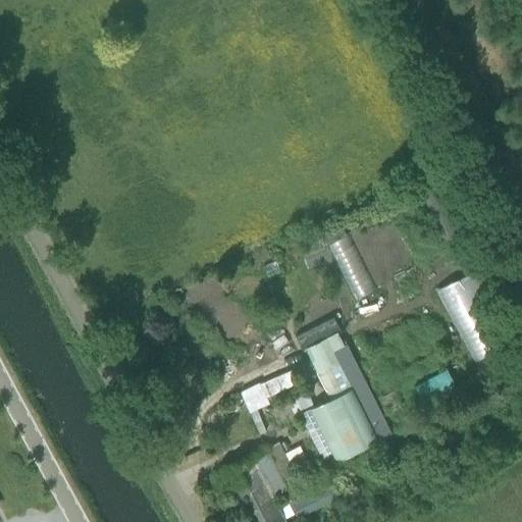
[(435,195),(426,199),(446,240),(455,235),(435,195)]
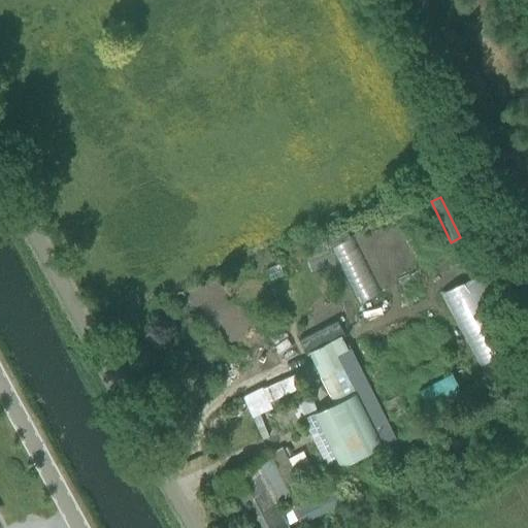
[(328,251),(310,260),(334,308),(353,300),(328,251)]
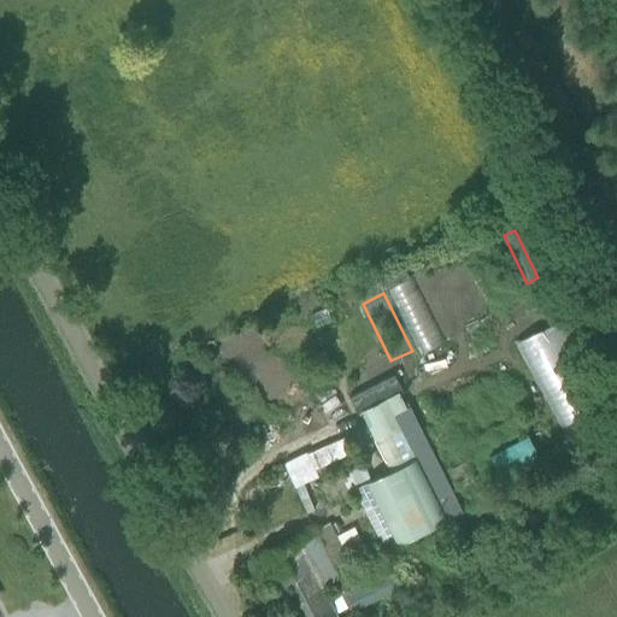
[(325,310),(311,316),(316,328),(330,322),(325,310)]
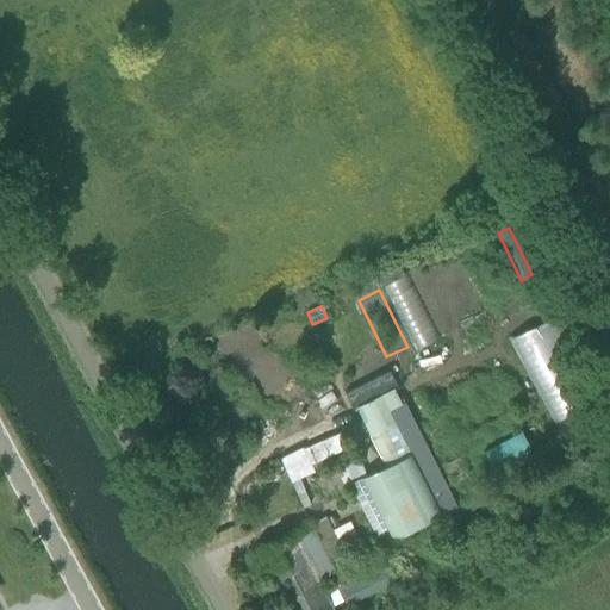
[(428,322),(416,325),(421,341),(424,354),(436,350),(431,336),(428,322)]
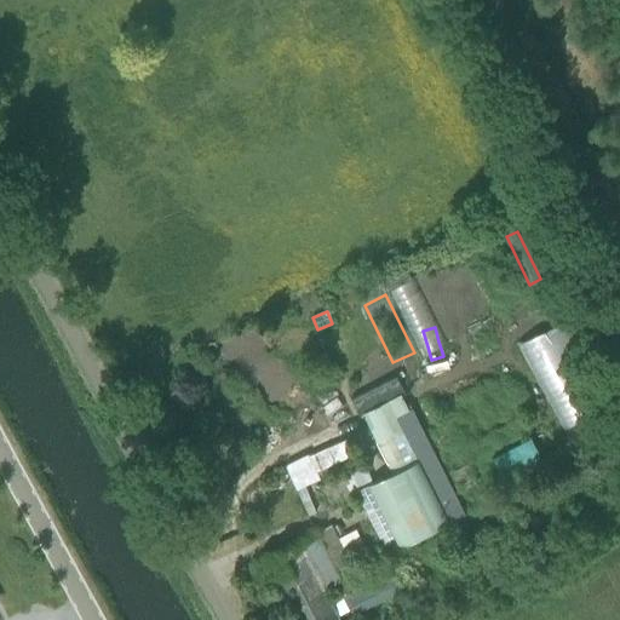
[(357,415),(361,413),(399,395),(403,392),(396,377),(350,400),(357,415)]
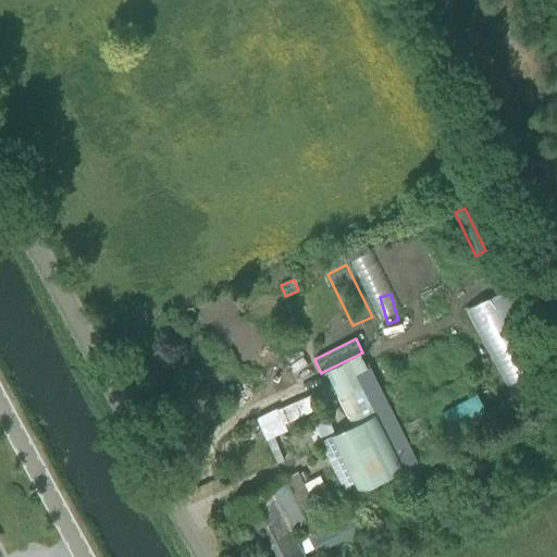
[(353,426),(332,436),(359,492),(401,471),(358,384),(336,395),(353,426)]
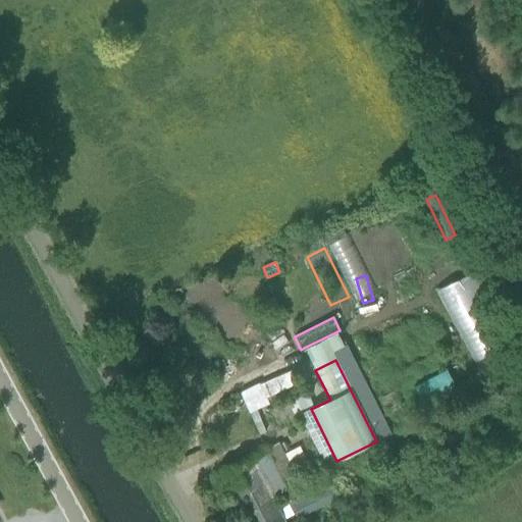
[(363,364),(353,369),(368,402),(367,403),(374,418),(400,407),(393,390),(385,374),(371,381),(363,364)]
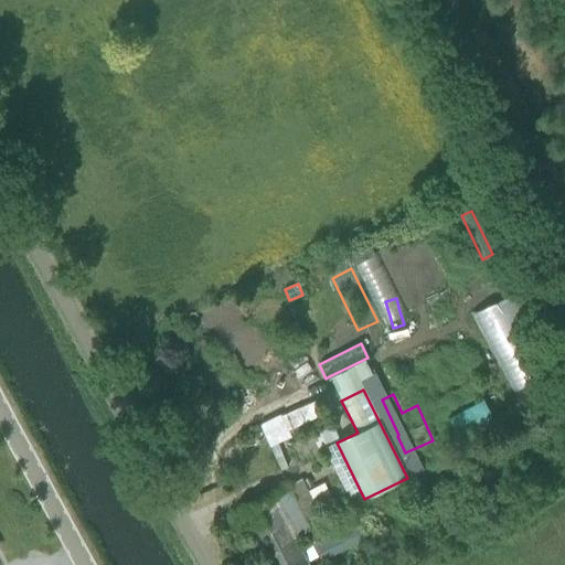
[(315,402),(280,417),(286,429),(320,414),(315,402)]
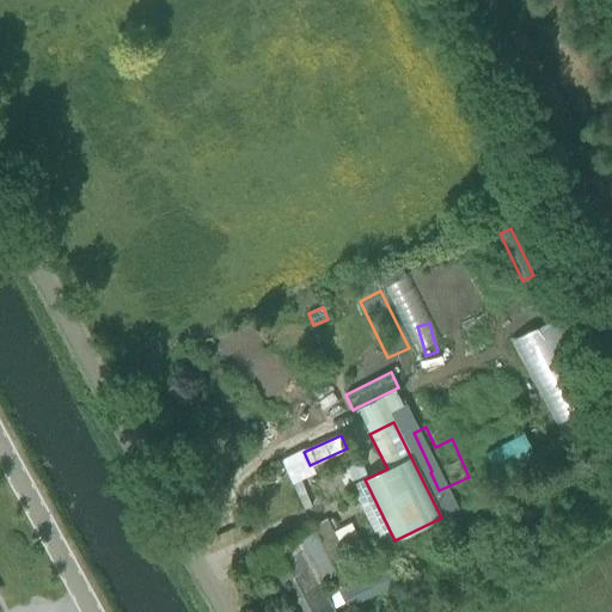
[(318,483),(326,499),(352,484),(367,475),(367,473),(359,459),(318,483)]
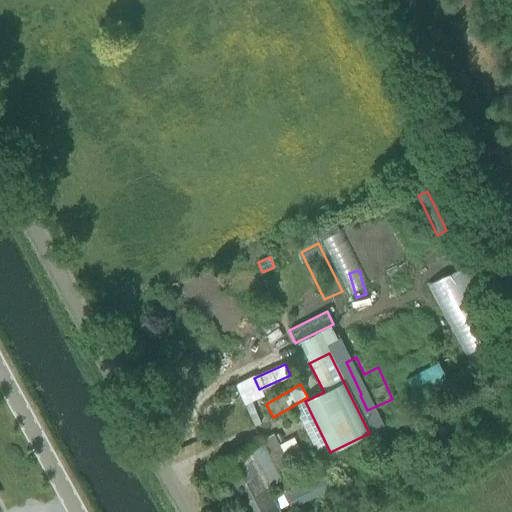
[(221,461),(242,501),(268,488),(266,486),(293,472),(273,433),(221,461)]
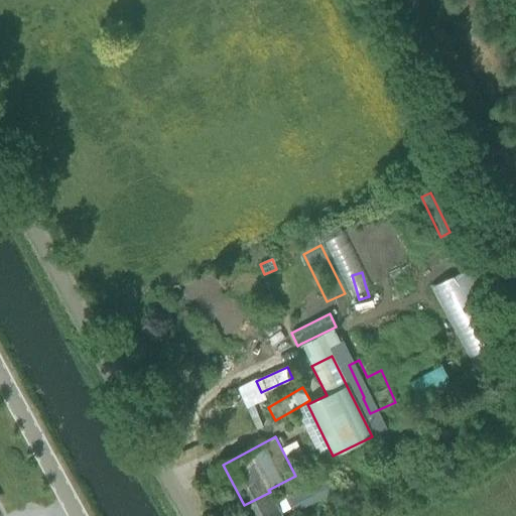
[(303,503),(331,493),(325,477),(297,487),(303,503)]
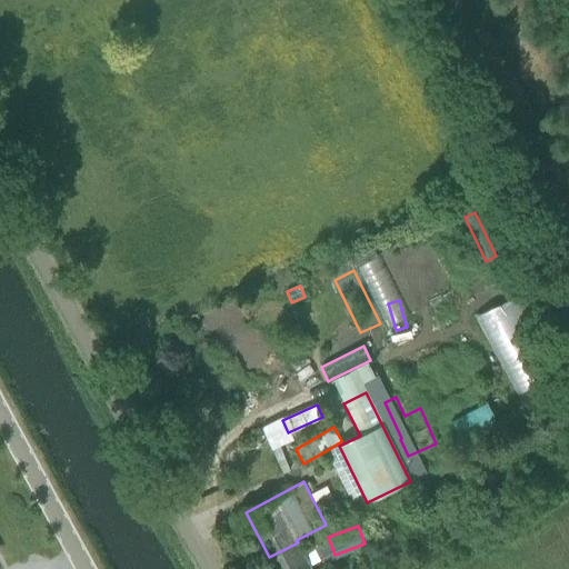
[(269,557),(275,568),(311,568),(309,565),(300,547),(298,542),(269,557)]
